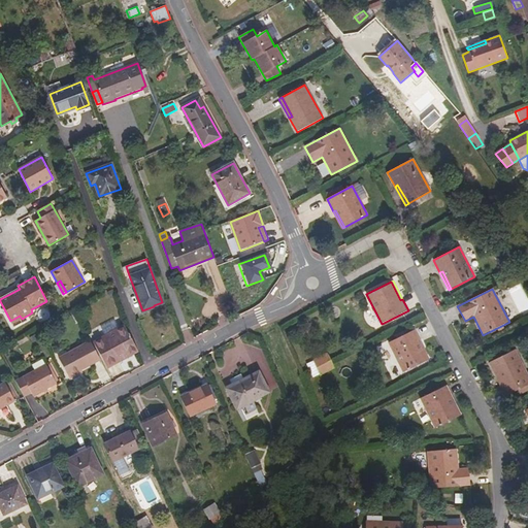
[(136,347),(125,325),(94,342),(107,368),(123,360),(120,356),(136,347)]
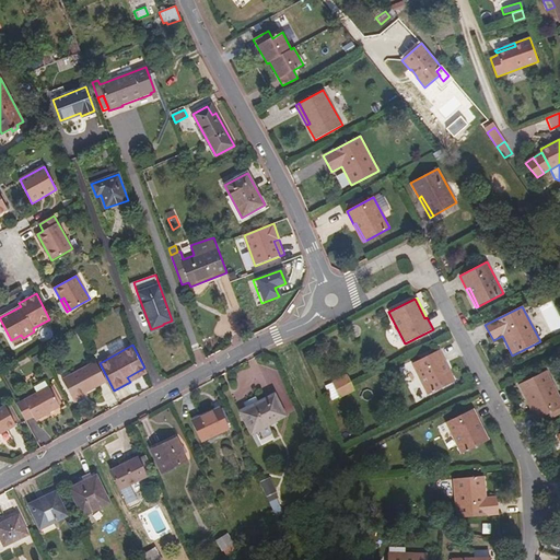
[(445,362),(440,350),(412,363),(428,395),(454,382),(444,363),(445,362)]
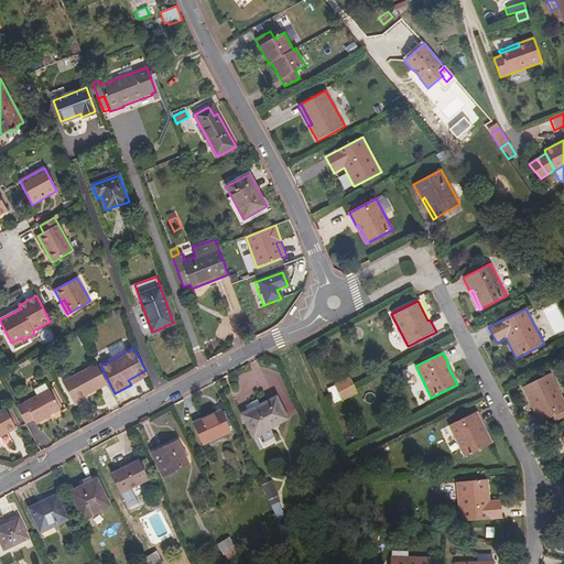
[(107,383),(97,365),(63,382),(73,402),(87,396),(107,383)]
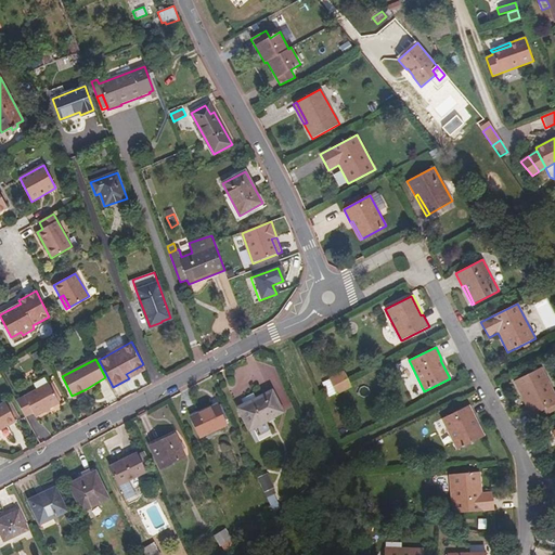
[(451,378),(441,359),(440,360),(450,378),(451,378)]
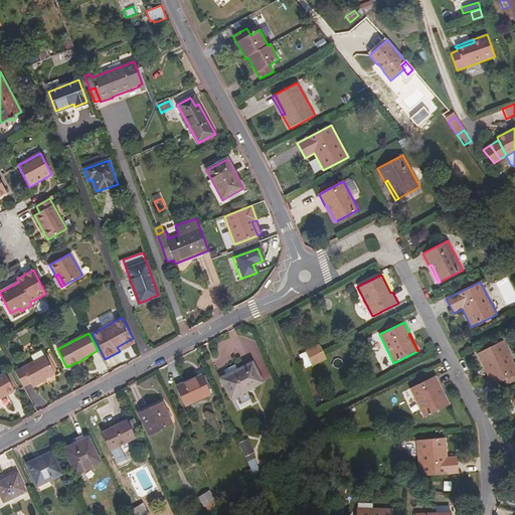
[(135,343),(133,338),(117,347),(120,351),(135,343)]
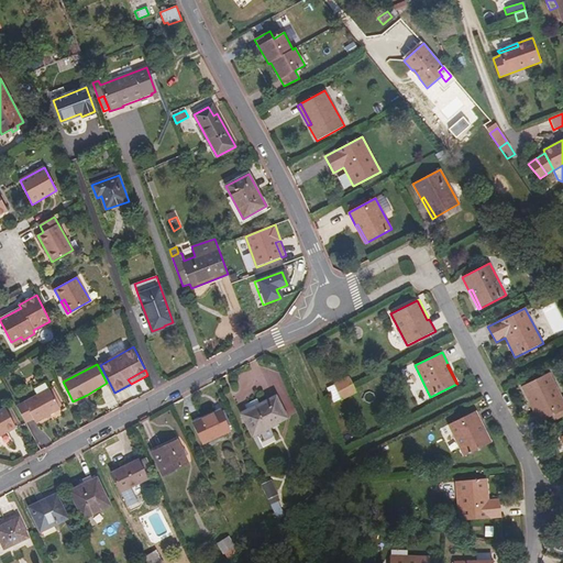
[(562,399),(550,373),(521,387),(539,422),(562,409),(562,399)]
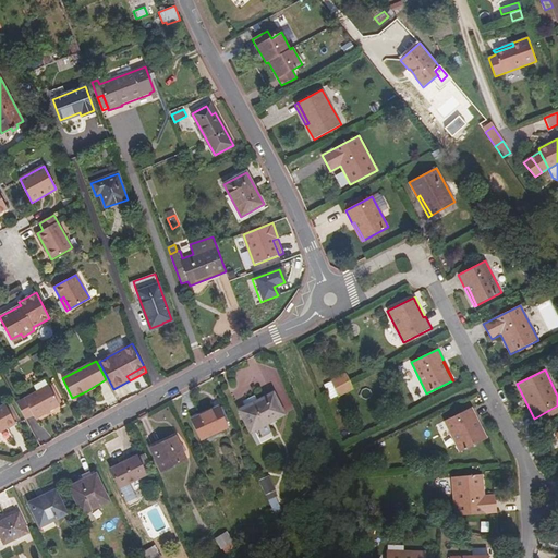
[(348,383),(343,375),(330,380),(335,389),(348,383)]
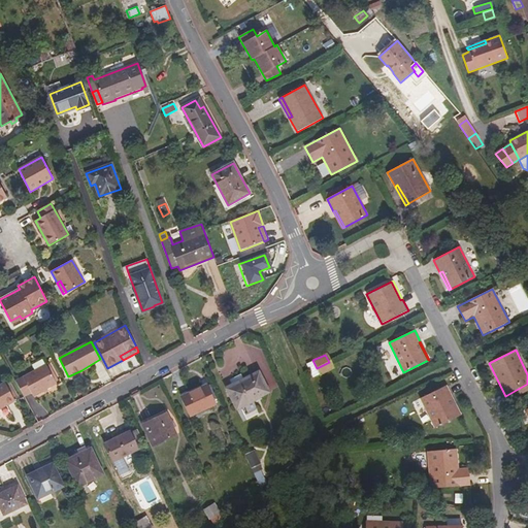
[(332,369),(329,362),(317,368),(320,375),(332,369)]
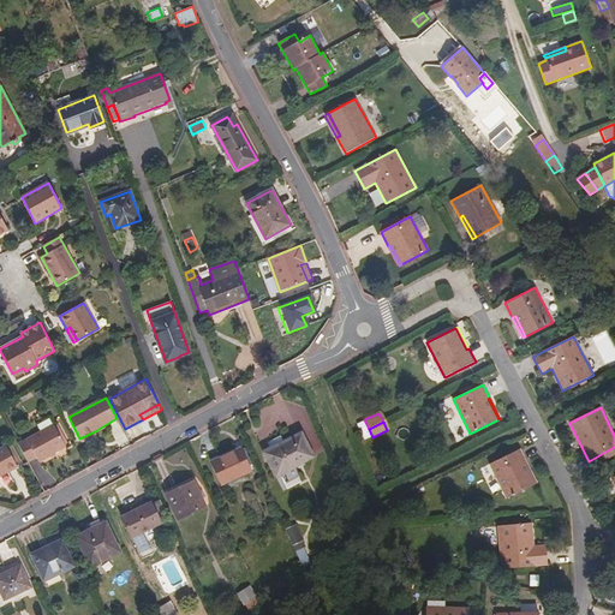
[(65,447),(53,425),(18,445),(28,463),(36,458),(39,461),(65,447)]
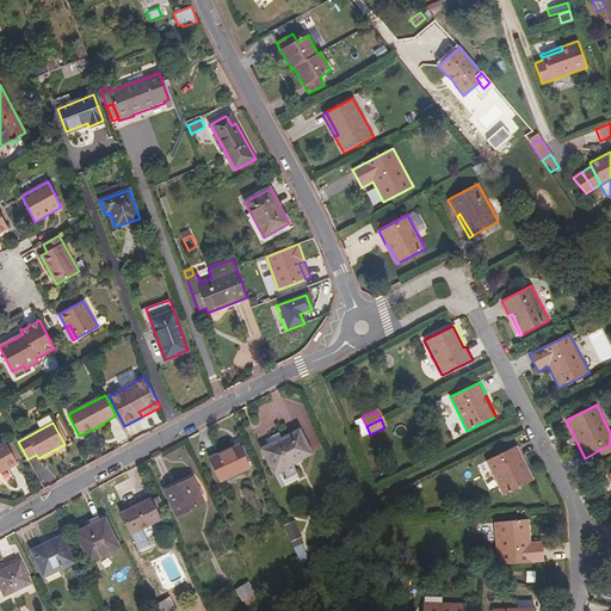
[(94,429),(79,436),(81,439),(96,431),(94,429)]
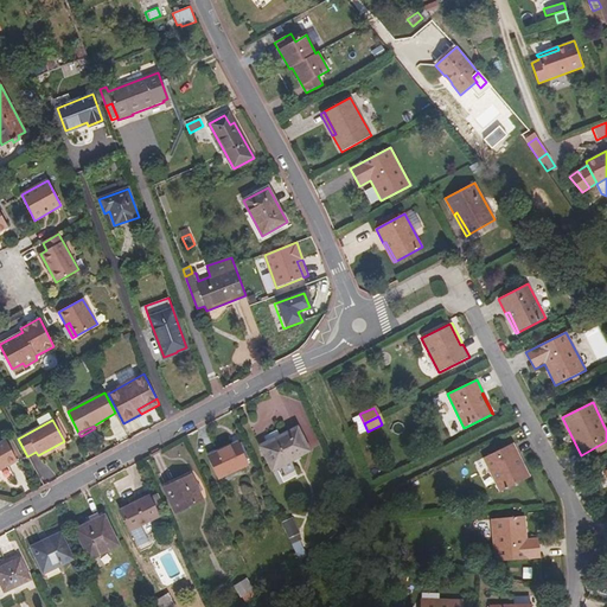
[(298,427),(279,436),(276,433),(257,442),(273,471),(310,451),(298,427)]
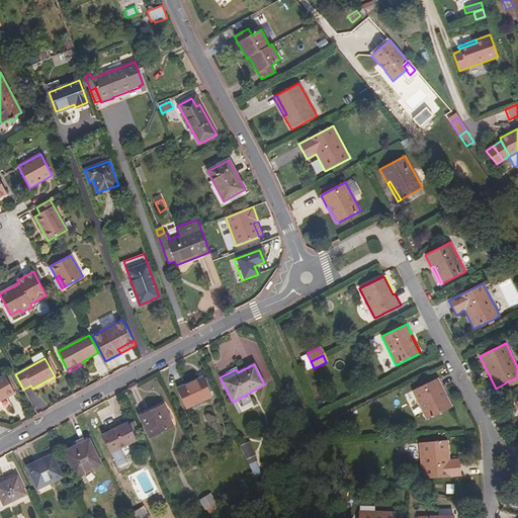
[(14,394),(4,375),(0,377),(0,399),(4,397),(5,399),(14,394)]
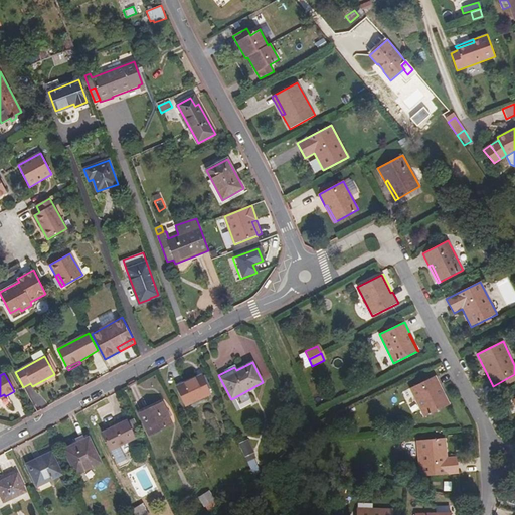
[(210,394),(201,375),(177,387),(185,406),(210,394)]
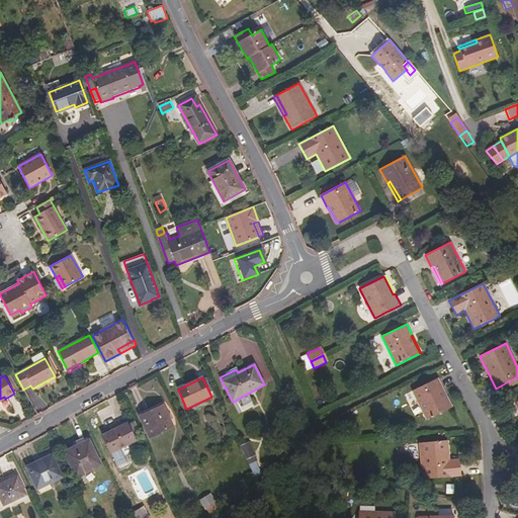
[(444,390),(438,377),(412,391),(427,420),(451,408),(442,391),(444,390)]
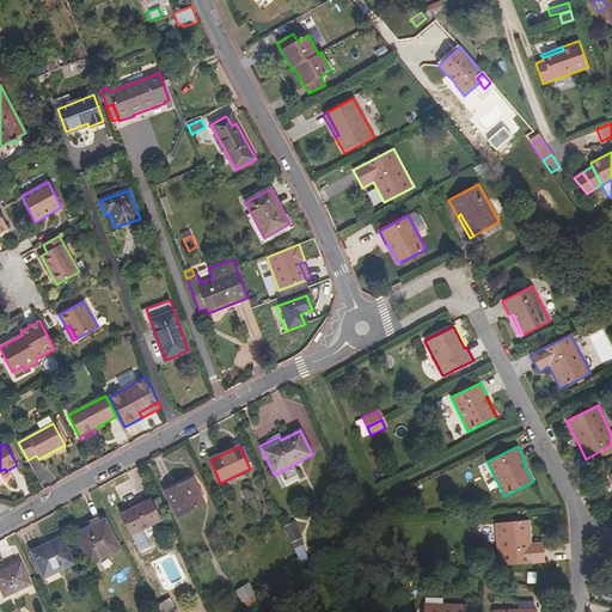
[(534,482),(525,460),(522,461),(533,482),(534,482)]
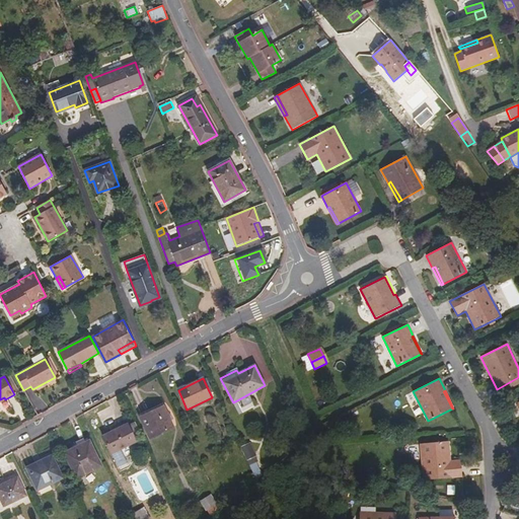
[(236,400),(242,413),(254,408),(248,395),(236,400)]
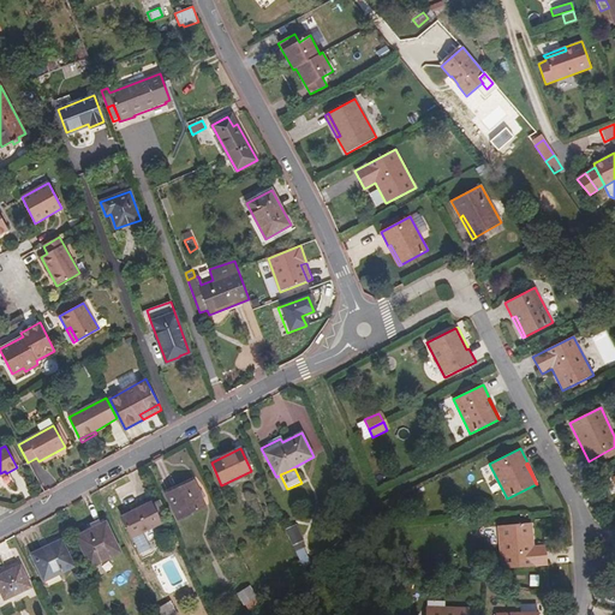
[(206,506),(193,481),(166,495),(178,519),(206,506)]
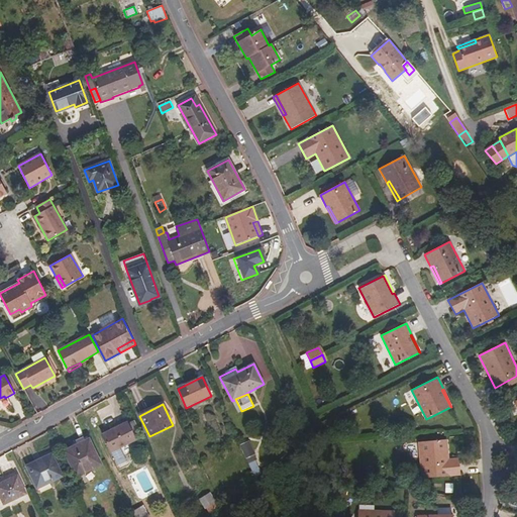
[(126,422),(102,435),(117,466),(126,461),(120,447),(135,439),(126,422)]
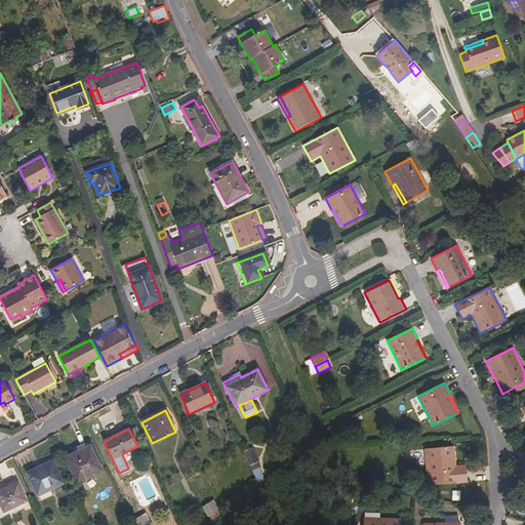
[(91,445),(65,457),(78,484),(104,472),(91,445)]
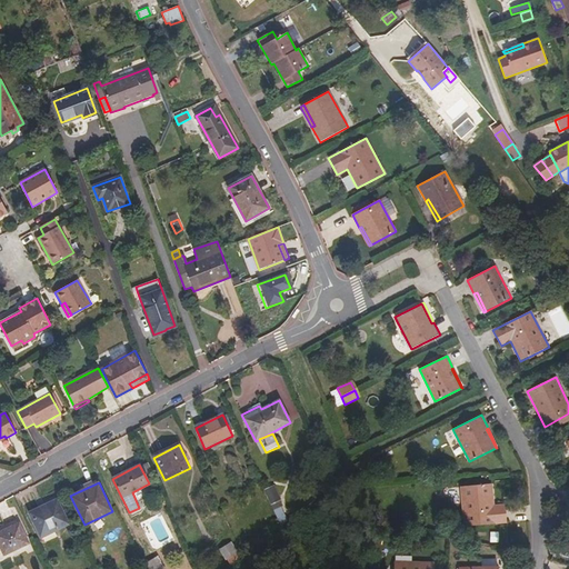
[(495,506),(492,483),(463,487),(465,502),(461,502),(465,527),(507,522),(506,505),(495,506)]
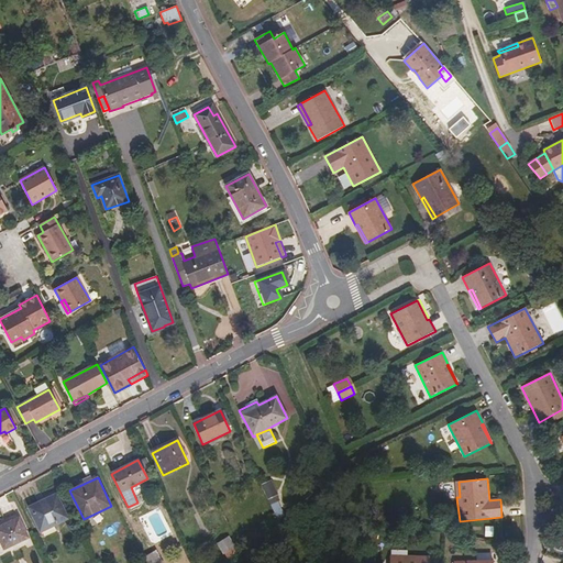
[(273,515),(283,511),(272,479),(262,483),(273,515)]
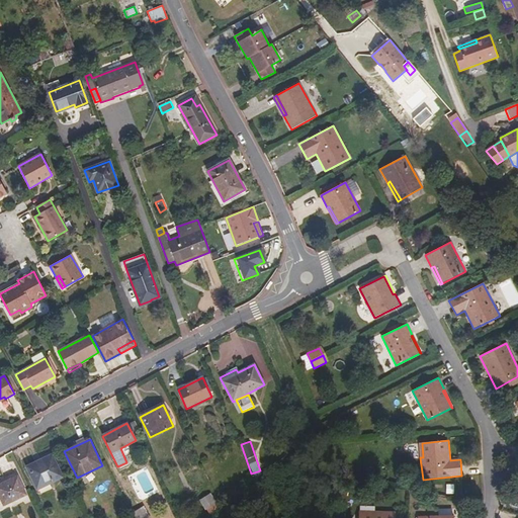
[(53,454),(36,461),(34,457),(24,462),(37,490),(64,478),(53,454)]
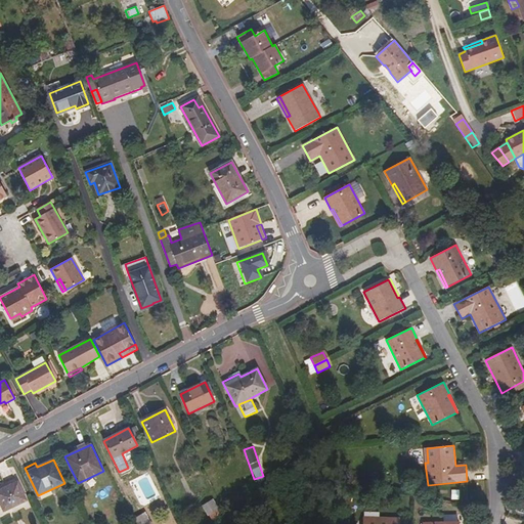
[(27,499),(18,482),(0,490),(0,501),(4,511),(27,499)]
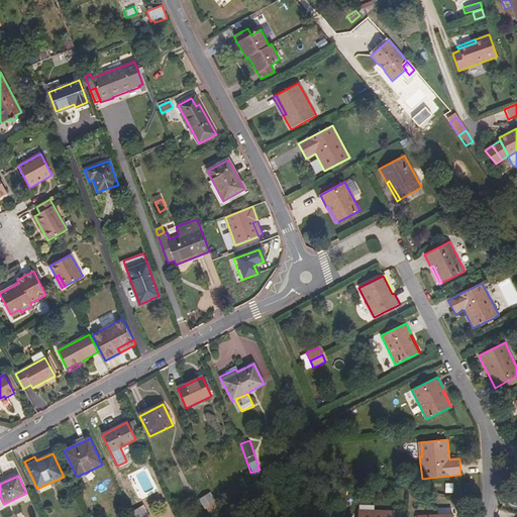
[(216,502),(211,493),(199,500),(205,509),(216,502)]
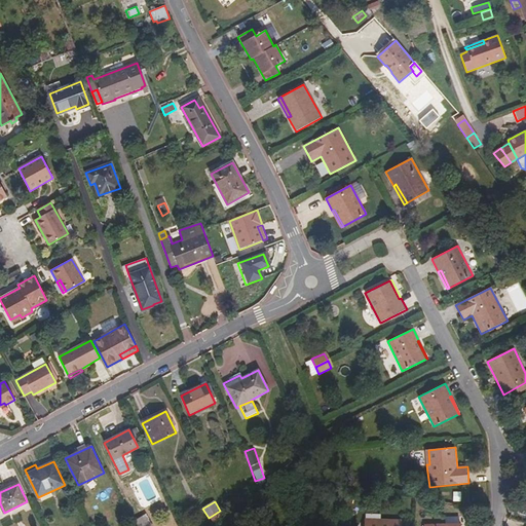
[(153,525),(146,515),(134,522),(136,525),(153,525)]
